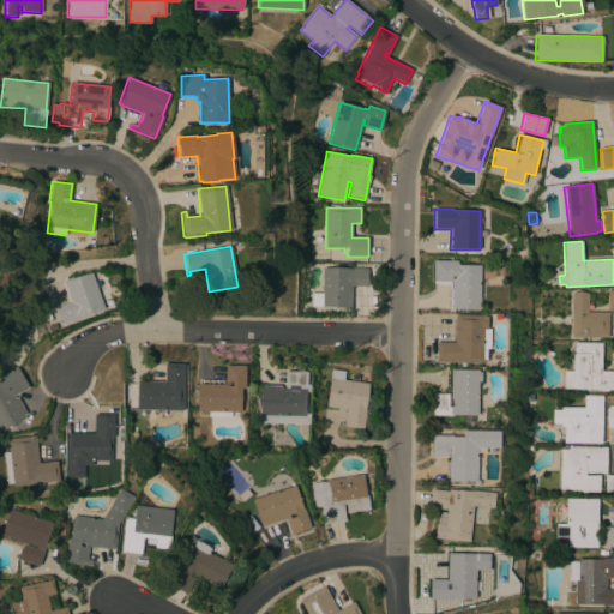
[(479,309),(447,308),(449,284),(432,284),(433,260),(457,262),(456,265),(480,265),(479,309)]
